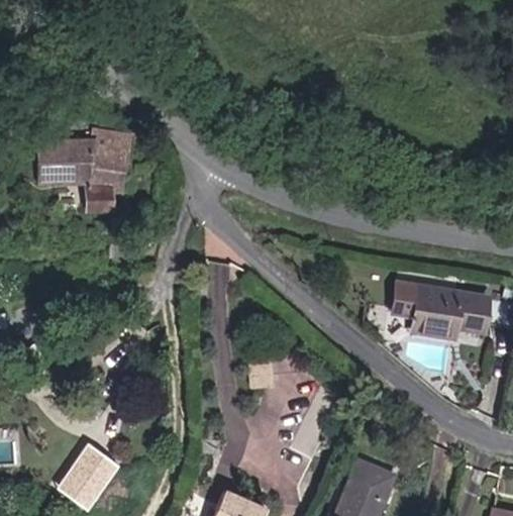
[(95,138),(42,140),(43,181),(90,180),(90,208),(113,207),(112,186),(121,188),(131,133),(97,128),(95,138)]
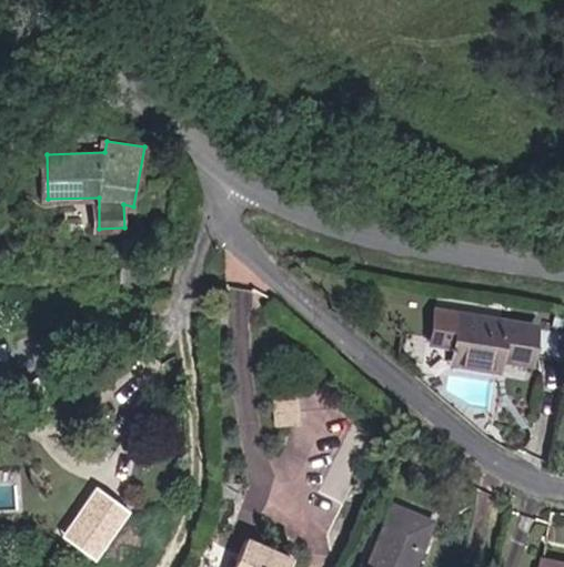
[(155,263),(126,262),(124,281),(155,281),(155,263)]
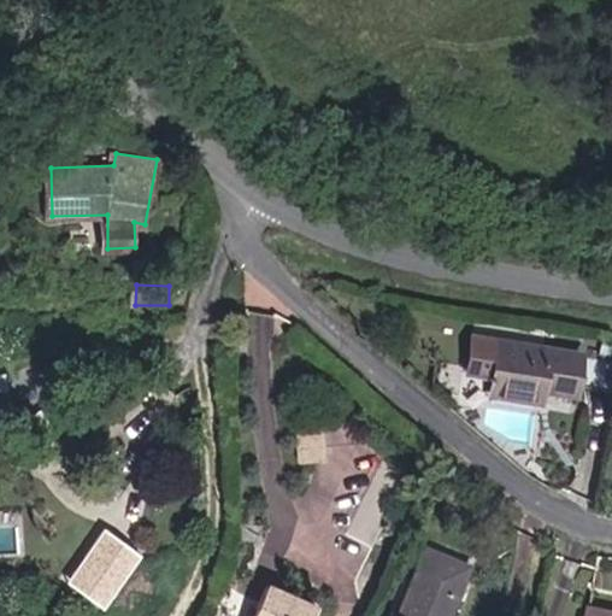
[(587,353),(477,335),(471,370),(496,375),(494,392),(545,399),(547,387),(580,393),(587,356),(587,353)]
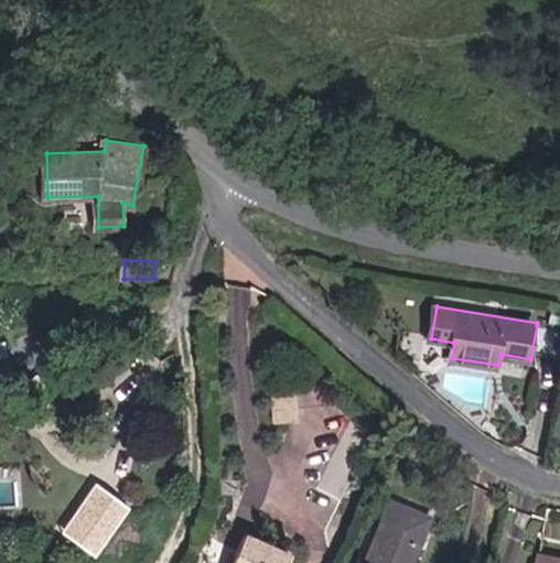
[(559,328),(537,325),(530,359),(559,364),(559,328)]
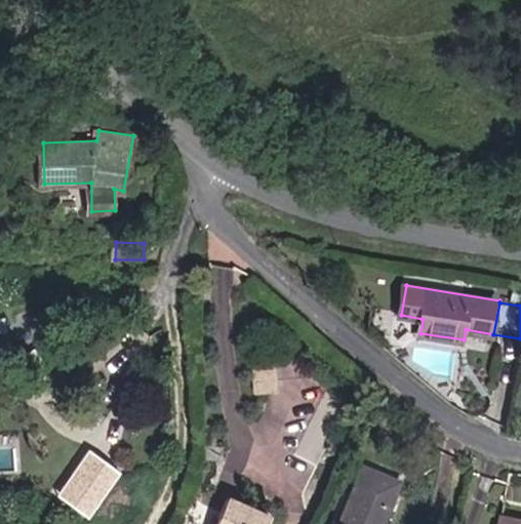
[(276,354),(257,355),(259,385),(277,384),(276,354)]
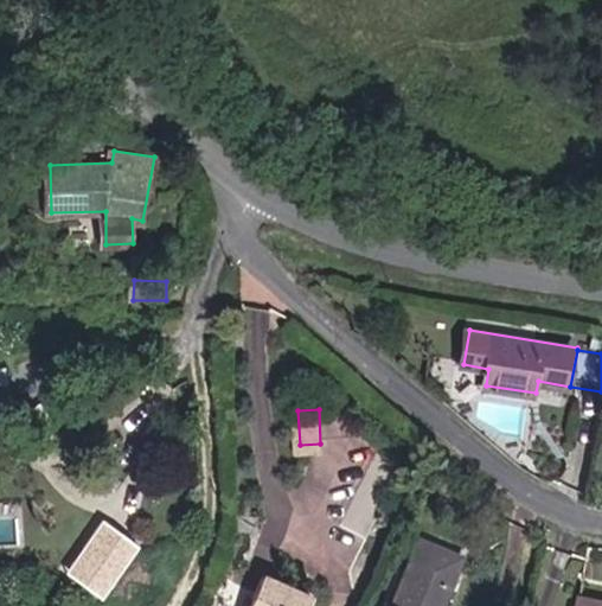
[(104,520),(72,563),(107,589),(140,546),(104,520)]
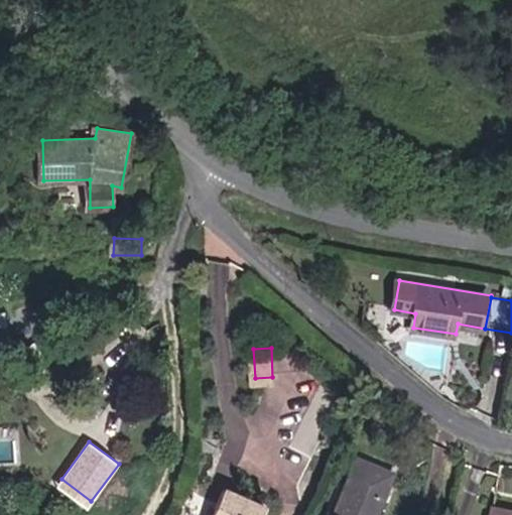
[(377,514),(395,473),(361,459),(337,514),(377,514)]
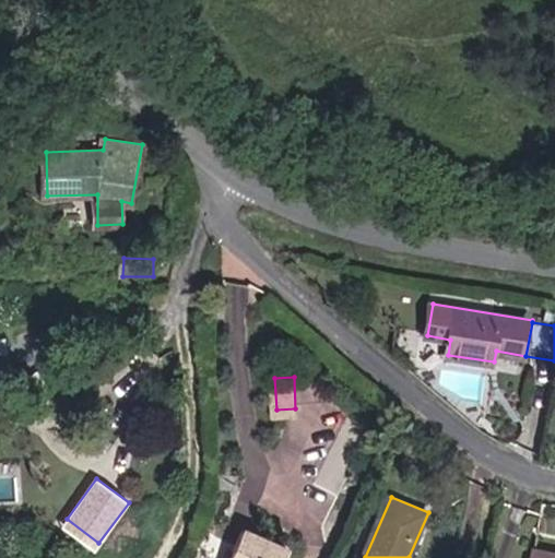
[(67,519),(63,524),(95,548),(98,543),(67,519)]
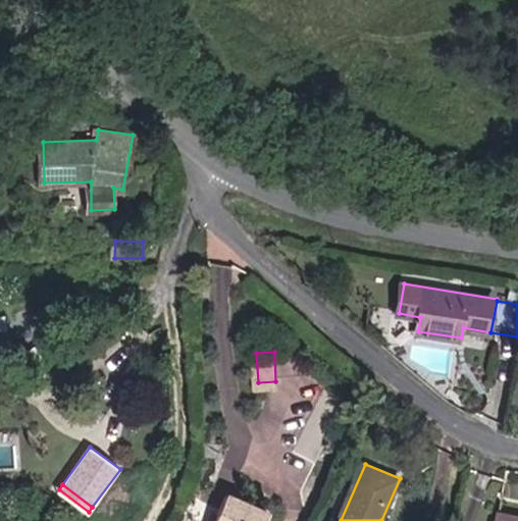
[(267,520),(271,513),(228,495),(216,520),(267,520)]
